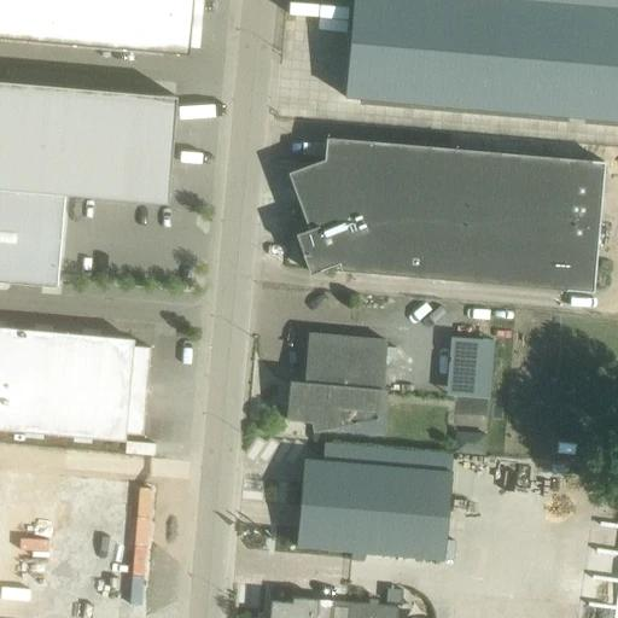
[(0,0),(0,36),(188,53),(193,0),(0,0)]
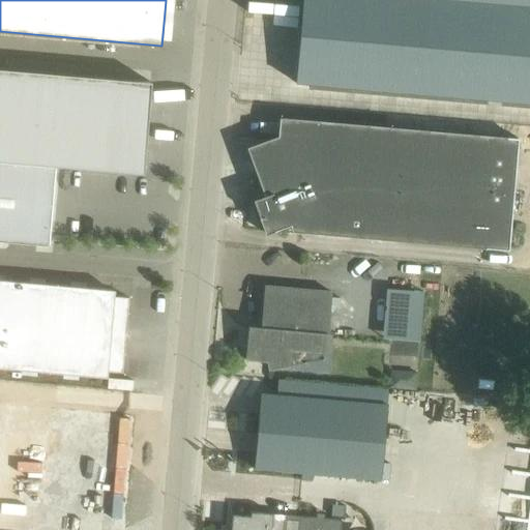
[(529,0),(302,0),(295,82),(529,102),(529,0)]
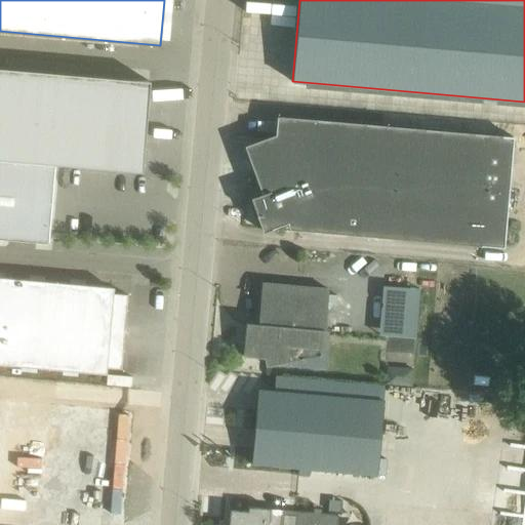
[(0,159),(55,164),(142,172),(150,81),(0,67),(0,159)]
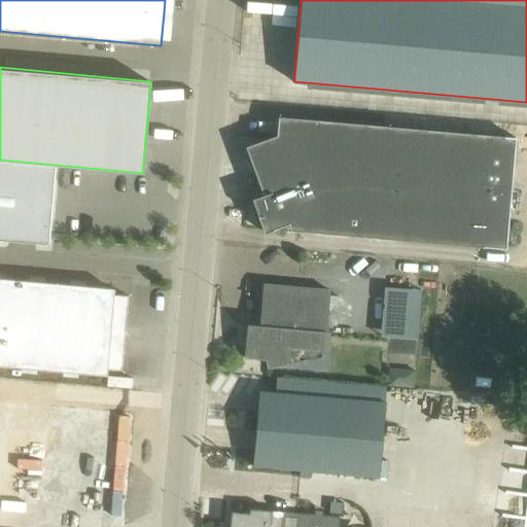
[(261,173),(256,175),(268,207),(256,211),(264,233),(289,223),(291,229),(505,247),(516,138),(291,117),(286,173),(262,171),(261,173)]
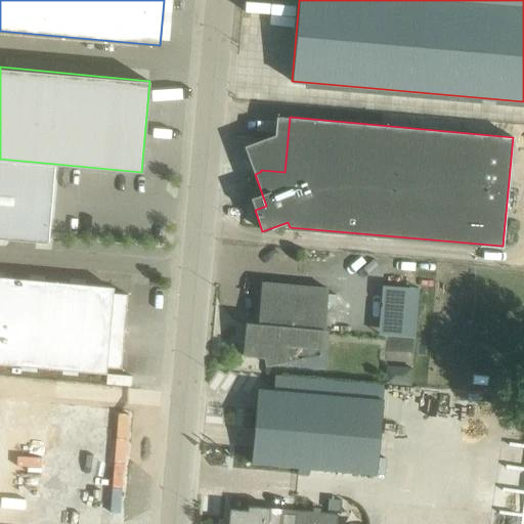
[(0,237),(48,243),(55,164),(0,159),(0,237)]
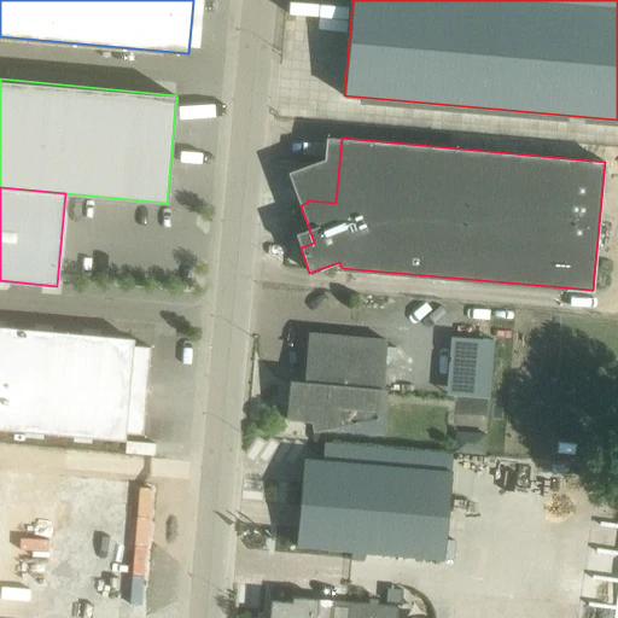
[(0,427),(120,438),(121,432),(143,433),(150,347),(128,344),(128,337),(0,326),(0,427)]
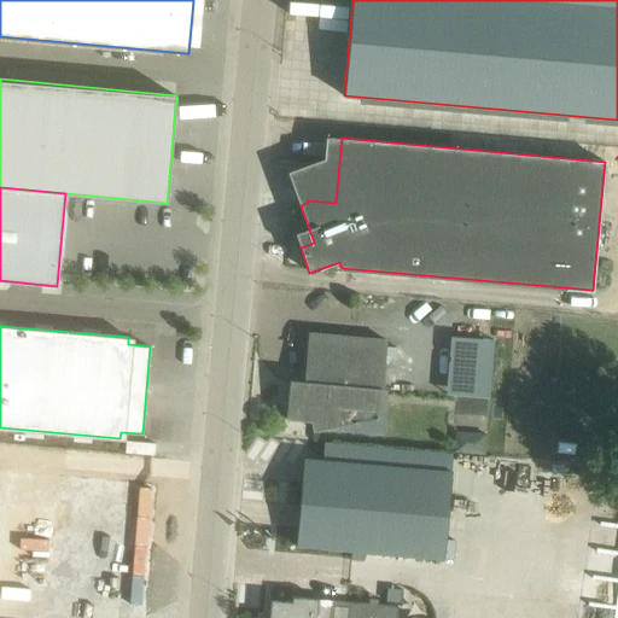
[(310,420),(314,430),(379,419),(386,340),(332,334),(308,333),(304,380),(290,379),(286,418),(310,420)]
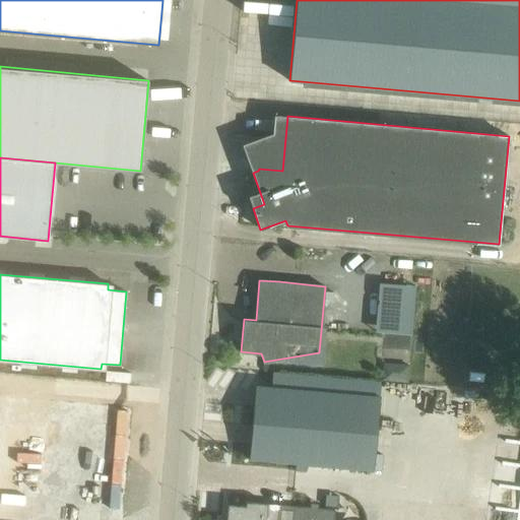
[(409,332),(410,282),(374,281),(373,332),(409,332)]
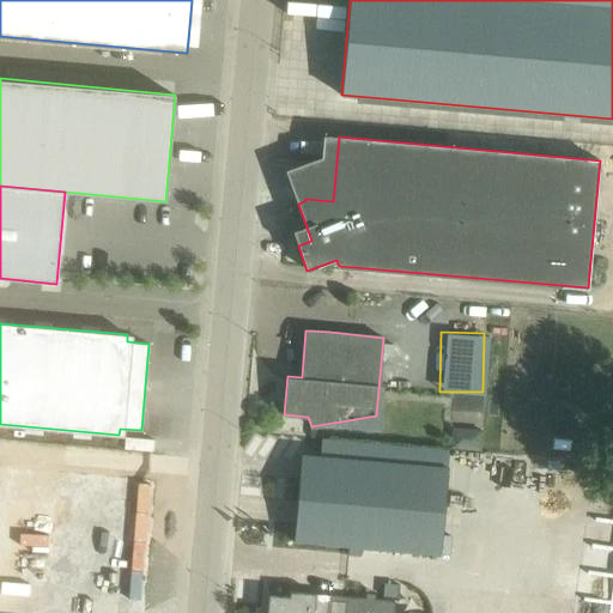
[(465,449),(480,450),(483,430),(467,429),(465,449)]
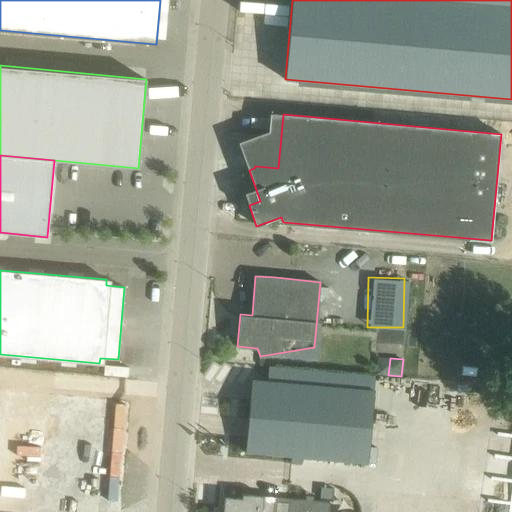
[(246,452),(367,463),(374,391),(252,380),(246,452)]
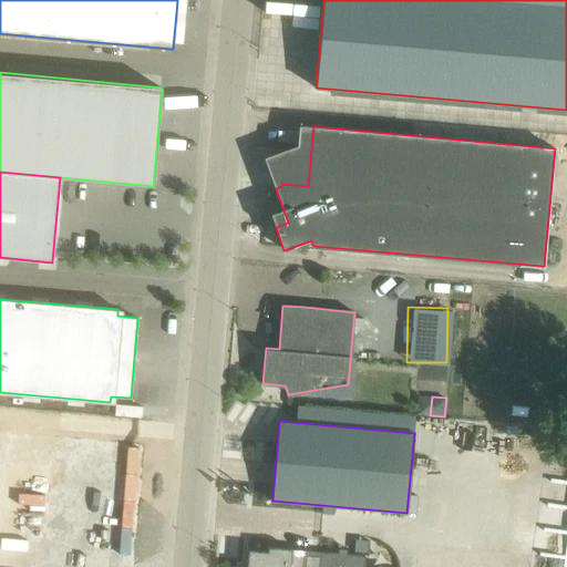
[(0,430),(0,566),(134,566),(145,443),(0,430)]
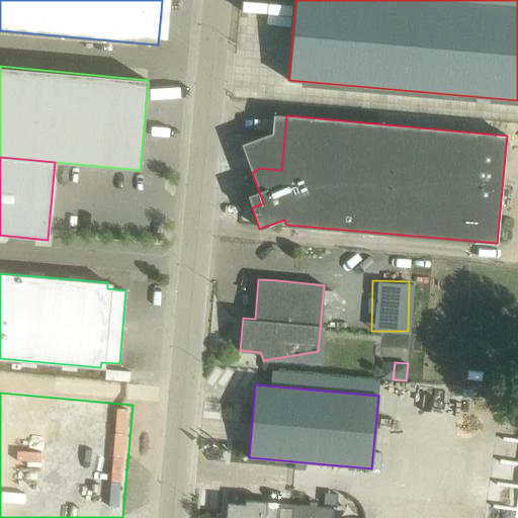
[(333,517),(334,508),(291,504),(291,508),(266,506),(266,502),(245,500),(244,504),(227,503),(226,517),(333,517)]
